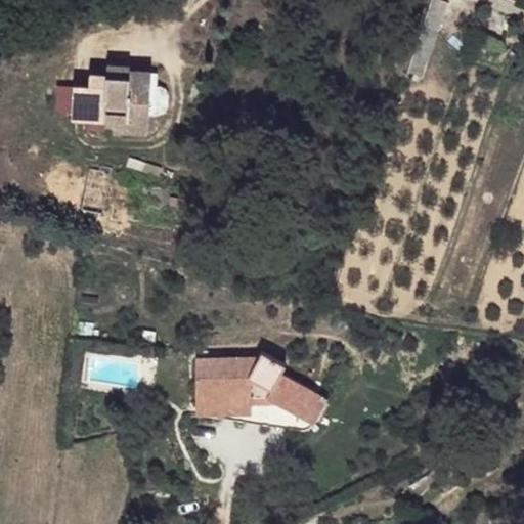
[(75,0),(57,0),(56,1),(63,9),(75,0)]
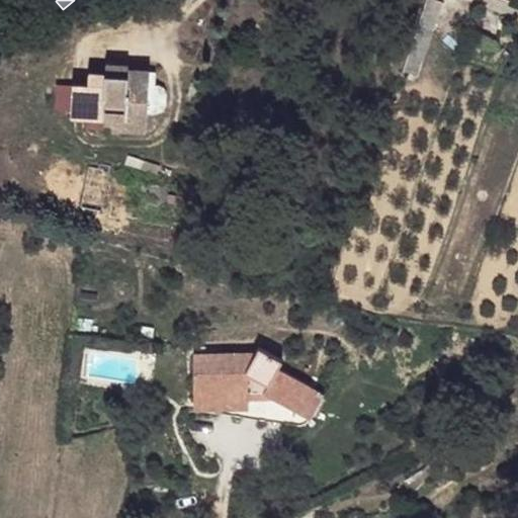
[(416,74),(441,2),(434,0),(425,0),(403,70),(416,74)]
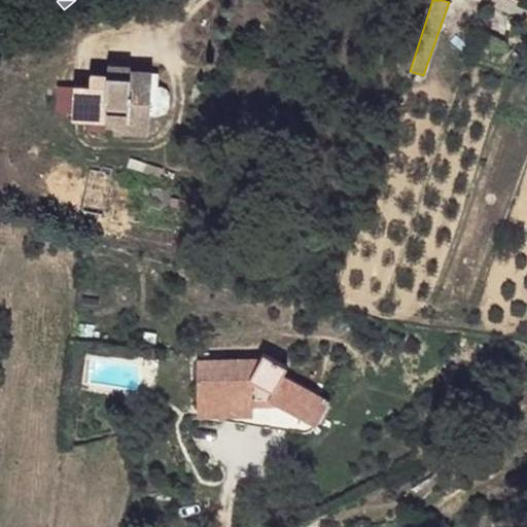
[(131,66),(108,65),(107,75),(107,77),(130,78),(130,70),(131,66)]
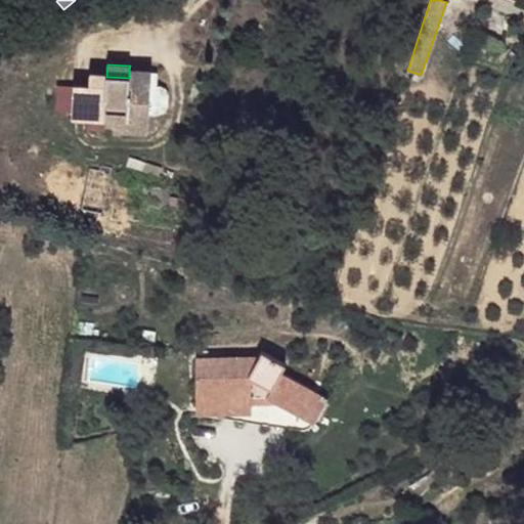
[(150,71),(129,70),(129,78),(106,77),(106,75),(89,74),(89,84),(74,83),(71,118),(114,120),(148,121),(148,112),(150,71)]
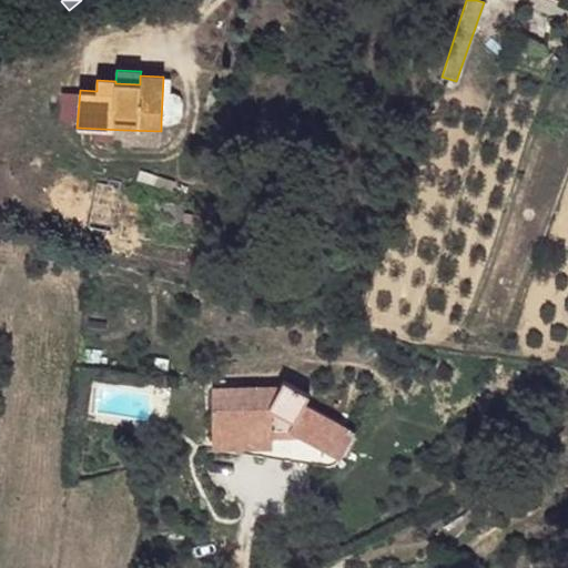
[(179,99),(174,98),(163,97),(161,121),(173,122),(178,121),(182,113),(182,108),(179,99)]
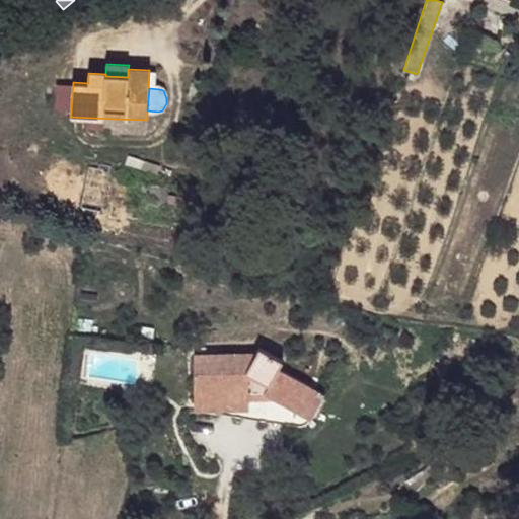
[(147,120),(113,119),(113,130),(147,131),(147,120)]
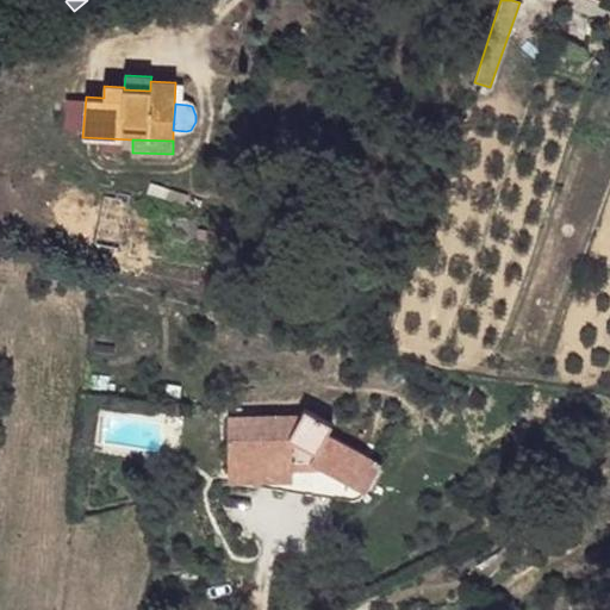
[(229,218),(225,217),(215,216),(213,229),(217,229),(226,230),(229,229),(231,226),(231,222),(229,218)]
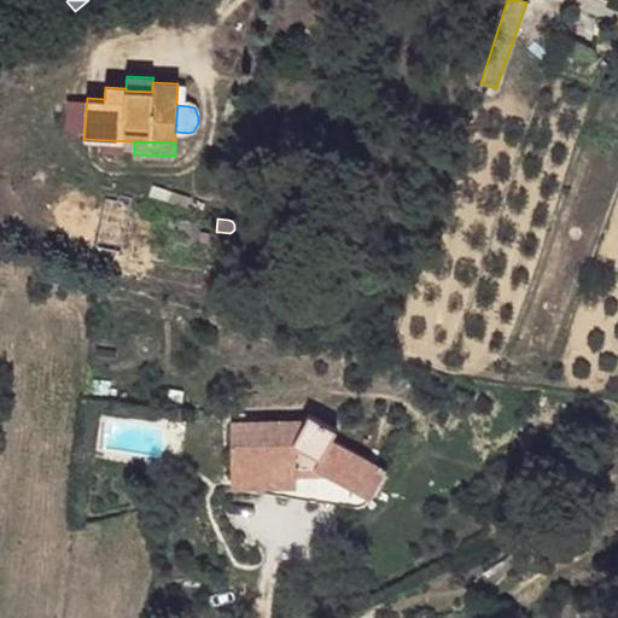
[(216,232),(200,229),(199,240),(219,244),(220,232),(216,232)]
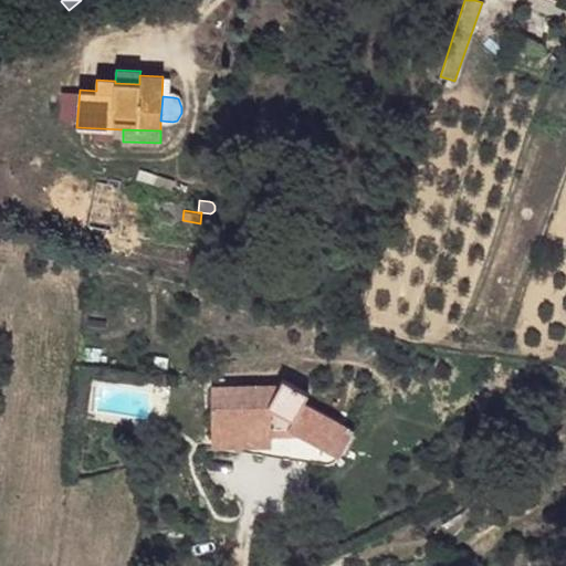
[(280,384),(211,385),(211,436),(272,435),(272,426),(283,426),(299,435),(324,448),(341,420),(304,399),(308,392),(283,378),(280,384)]
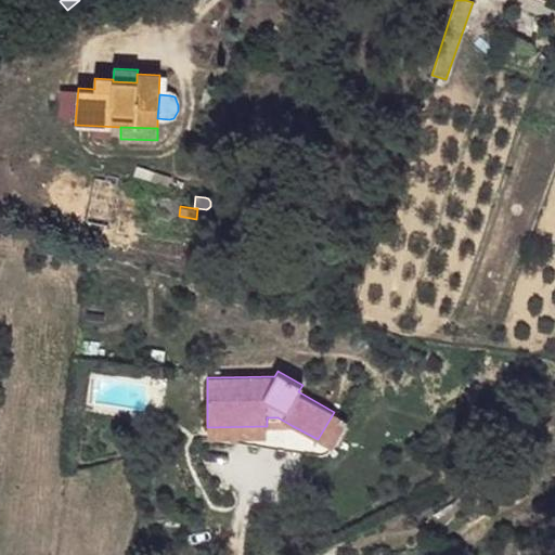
[(333,448),(348,421),(334,412),(318,439),(333,448)]
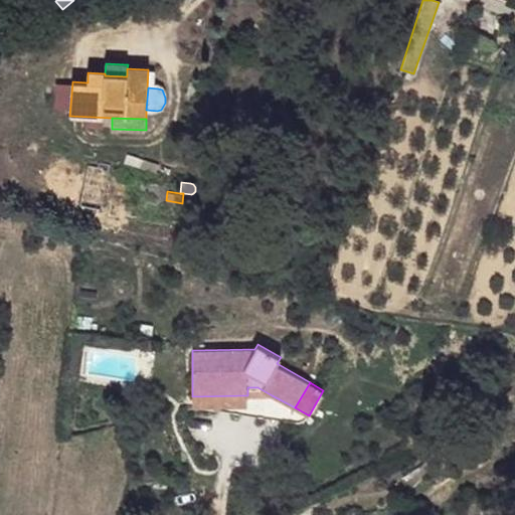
[(272,395),(258,387),(247,387),(247,395),(272,395)]
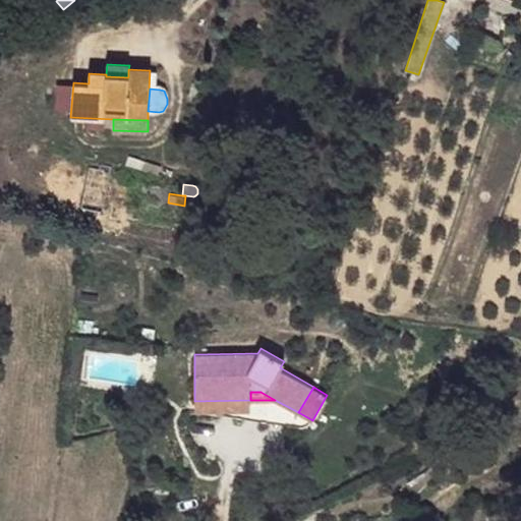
[(250,400),(194,401),(194,410),(250,409),(250,400)]
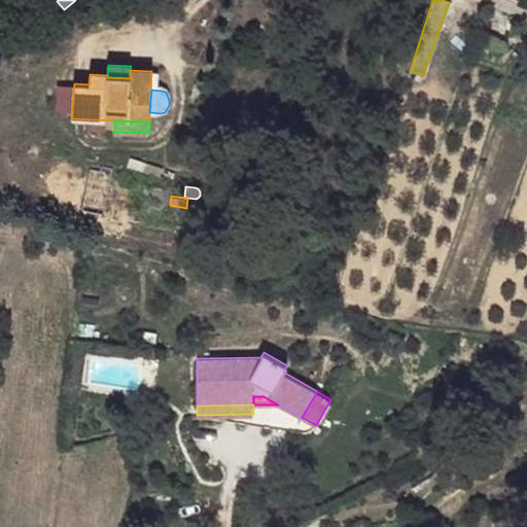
All buildings are outlined.
